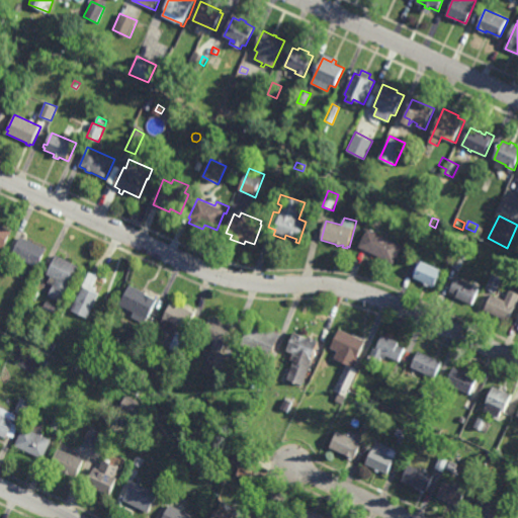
[(0,225),(12,231),(3,249),(0,247),(0,225)]
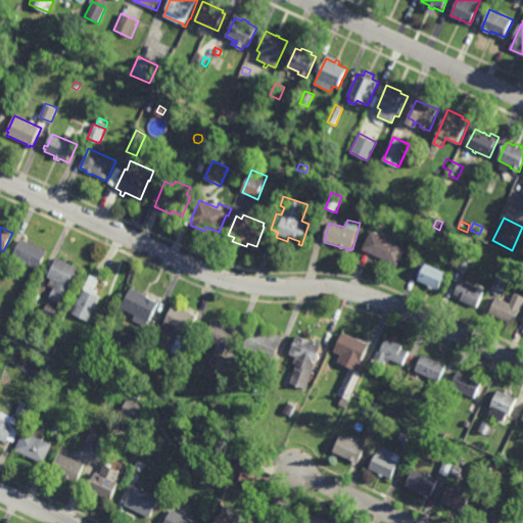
[(398,267),(363,250),(372,231),(408,248),(398,267)]
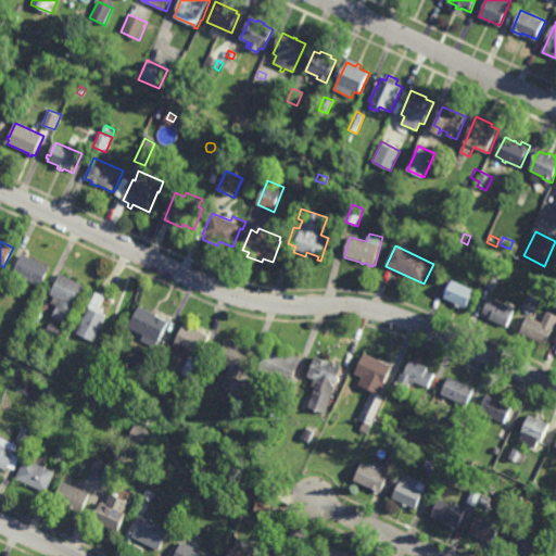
[(50,267),(40,287),(13,273),(23,253),(50,267)]
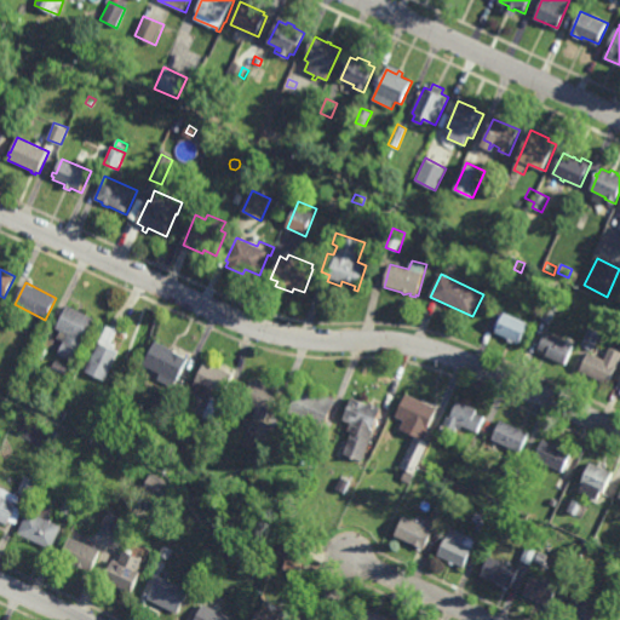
[(552,325),(541,320),(550,303),(560,306),(552,325)]
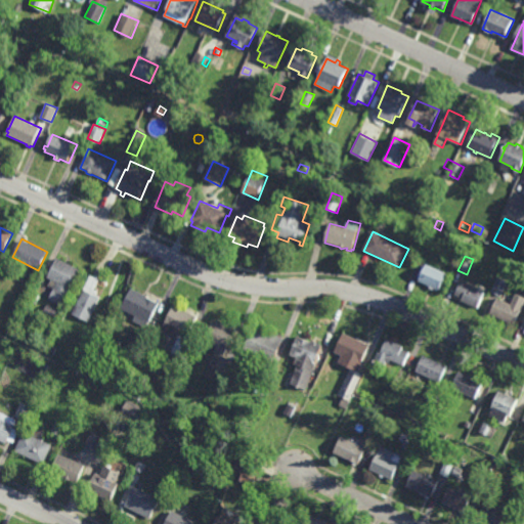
[(69,298),(67,297),(62,306),(48,299),(53,289),(48,286),(51,279),(48,277),(57,258),(82,270),(69,298)]
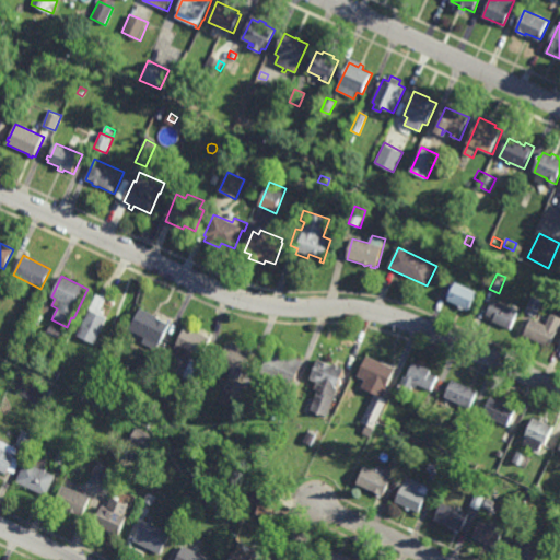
[(549,290),(541,287),(546,279),(553,282),(549,290)]
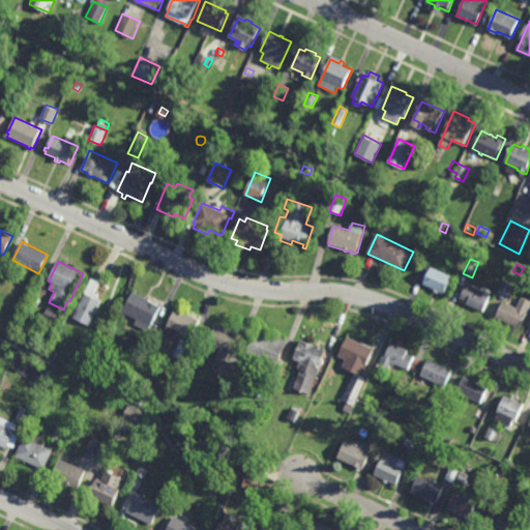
[(452,277),(445,294),(444,294),(444,295),(439,293),(439,294),(435,292),(436,290),(435,290),(435,291),(432,290),(433,289),(428,287),(427,287),(424,286),(425,286),(423,285),(425,282),(422,281),(429,268),(431,269),(432,268),(452,277)]
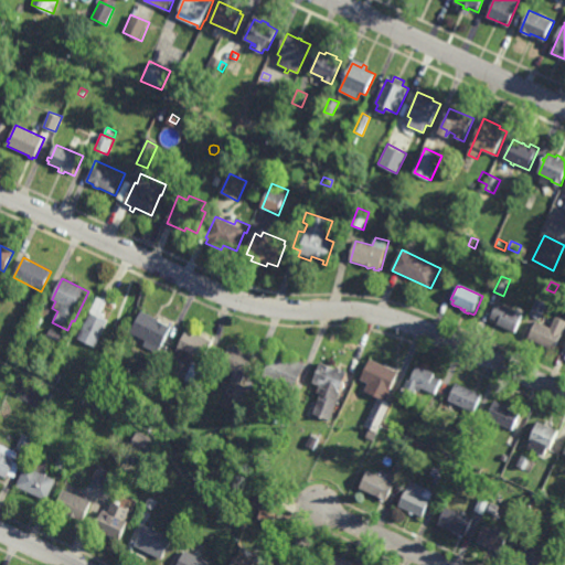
[(97,348),(78,339),(98,297),(108,301),(105,308),(107,309),(105,313),(107,315),(105,319),(109,321),(97,348)]
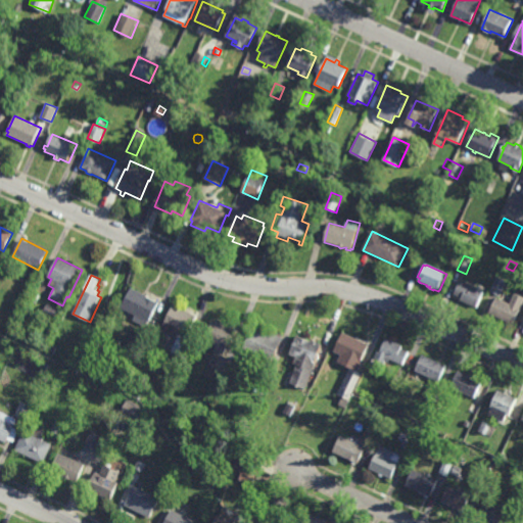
[(502,296),(491,292),(498,277),(509,281),(502,296)]
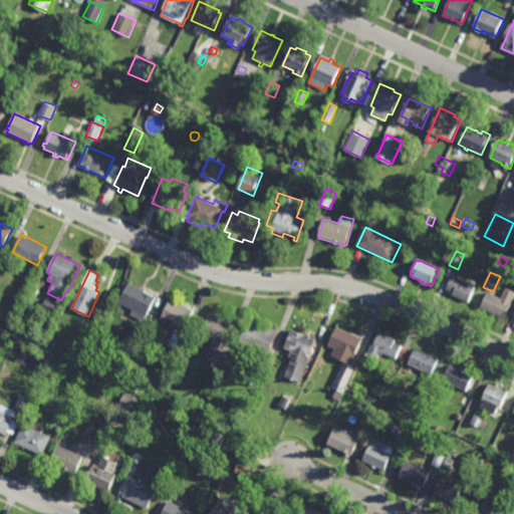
[(470,303),(453,295),(454,295),(446,291),(453,276),(477,287),(470,303)]
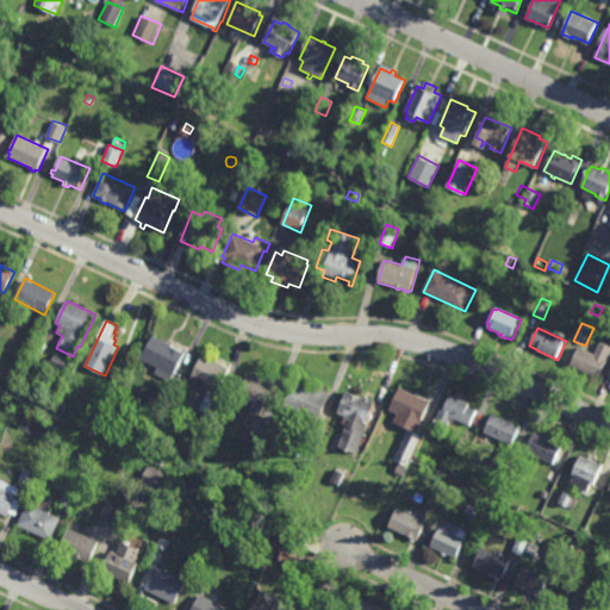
[(169,410),(153,402),(165,378),(155,373),(159,367),(143,359),(155,335),(173,344),(173,346),(187,353),(176,374),(184,378),(176,391),(179,392),(169,410)]
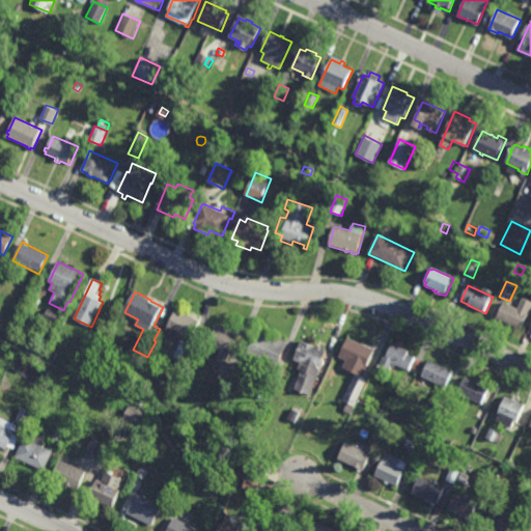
[(530,309),(529,314),(530,314),(523,331),(498,318),(506,303),(519,309),(524,298),(530,301),(530,309)]
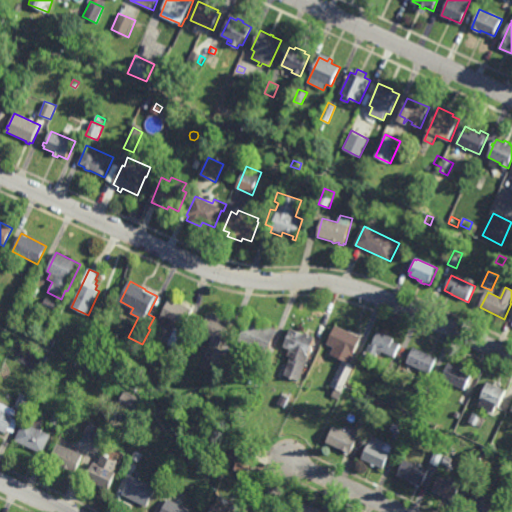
[(183,305),(184,303),(195,309),(185,328),(178,325),(176,328),(192,336),(184,352),(168,344),(174,331),(157,323),(169,298),(183,305)]
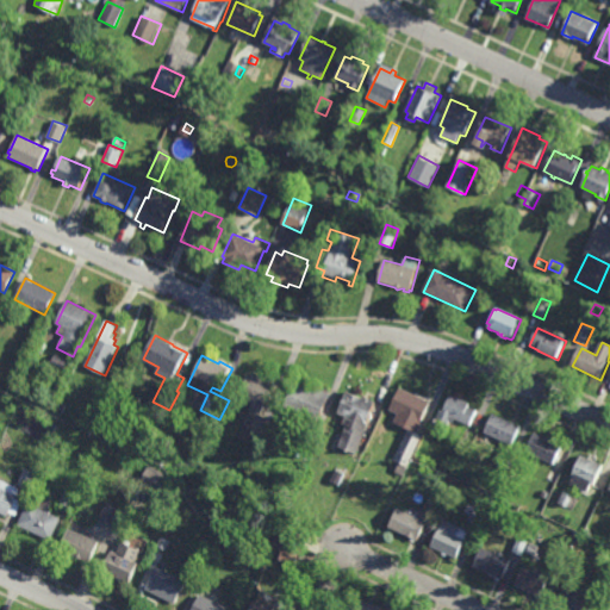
[(66,371),(51,363),(55,356),(69,363),(66,371)]
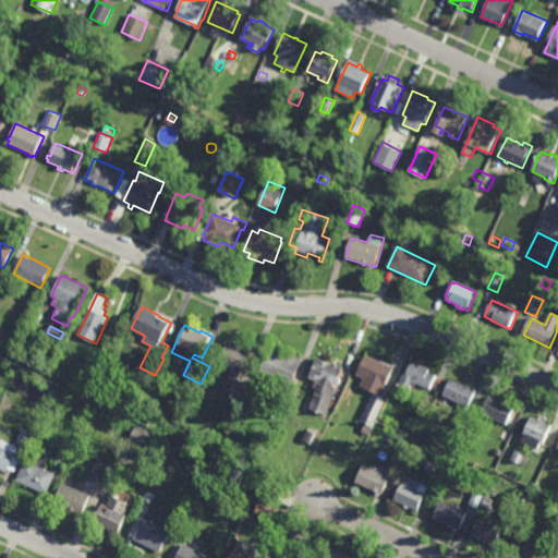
[(243,348),(243,347),(250,349),(249,350),(255,352),(246,374),(243,373),(241,380),(252,385),(245,401),(229,395),(235,377),(229,375),(231,367),(220,363),(229,341),(243,348)]
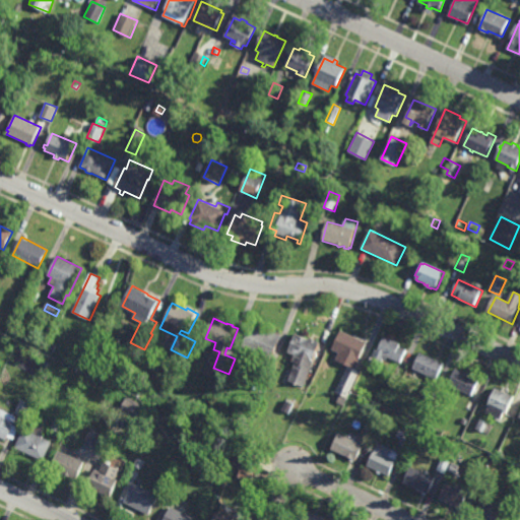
[(268,332),(269,330),(282,336),(277,349),(278,349),(273,361),(244,347),(254,325),(268,332)]
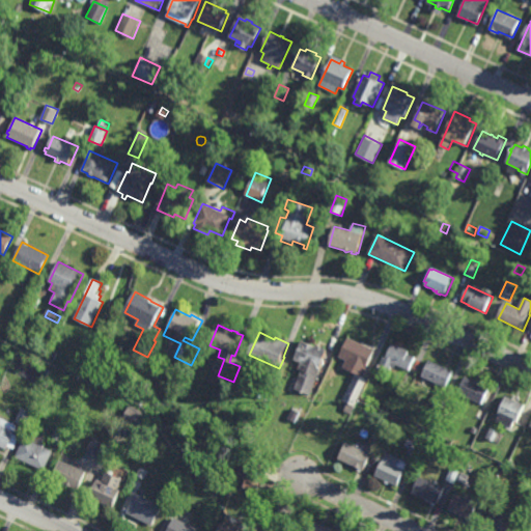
[(361,344),(362,341),(375,347),(374,351),(375,351),(366,369),(367,369),(363,379),(368,381),(352,416),(343,412),(347,403),(342,401),(356,375),(342,369),(346,361),(339,358),(348,338),(361,344)]
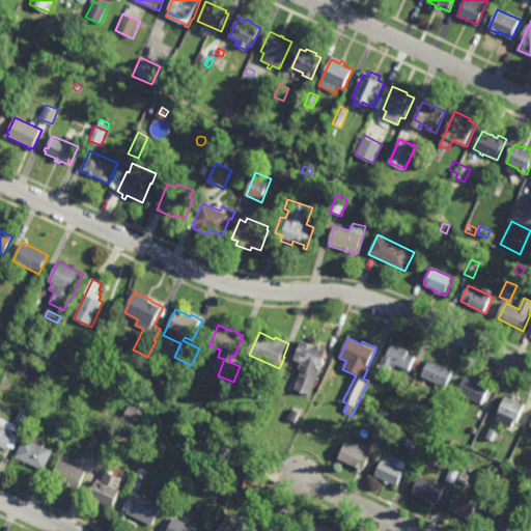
[(315,347),(315,345),(316,346),(318,340),(323,341),(320,347),(327,350),(311,396),(295,390),(301,371),(298,370),(301,363),(295,361),(302,340),(305,341),(304,343),(315,347)]
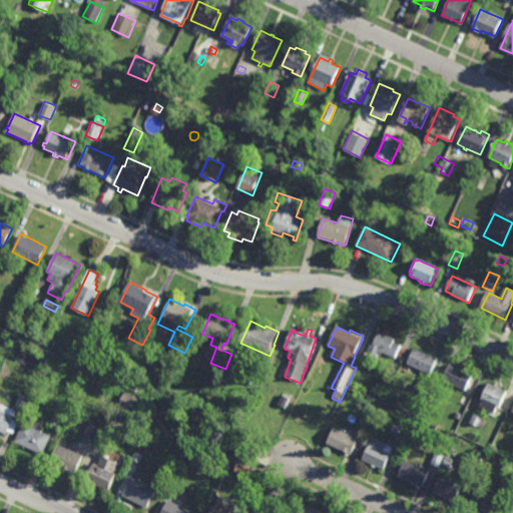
[(396,359),(403,361),(396,377),(386,373),(393,358),(383,354),(381,358),(379,357),(376,364),(365,360),(371,346),(373,347),(379,333),(396,340),(395,343),(402,346),(396,359)]
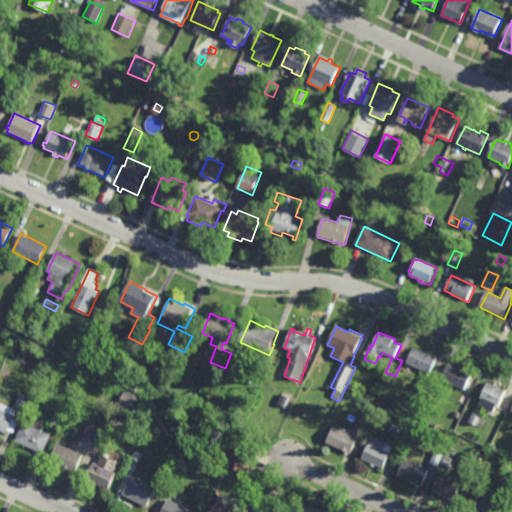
[(430,375),(406,364),(414,348),(438,359),(430,375)]
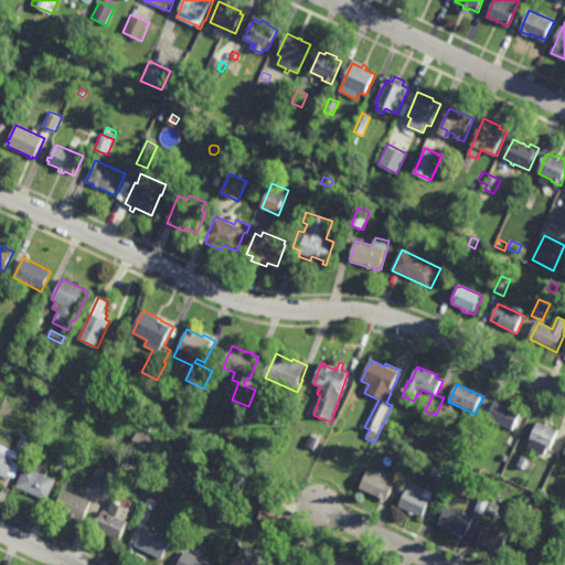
[(49,402),(43,400),(48,391),(53,393),(49,402)]
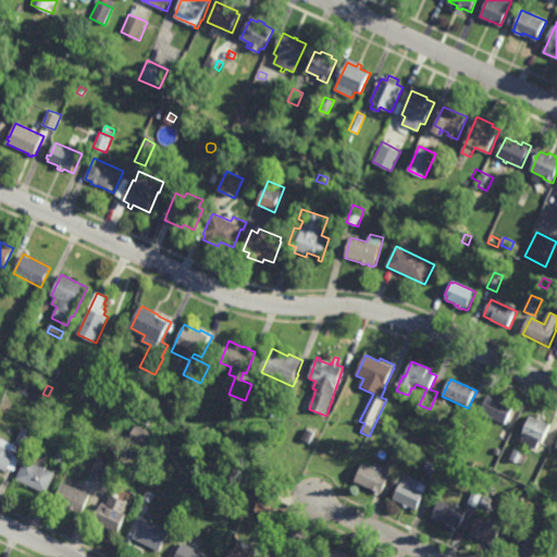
[(499,400),(499,399),(515,406),(510,417),(512,418),(510,420),(509,420),(507,425),(481,413),(489,396),(499,400)]
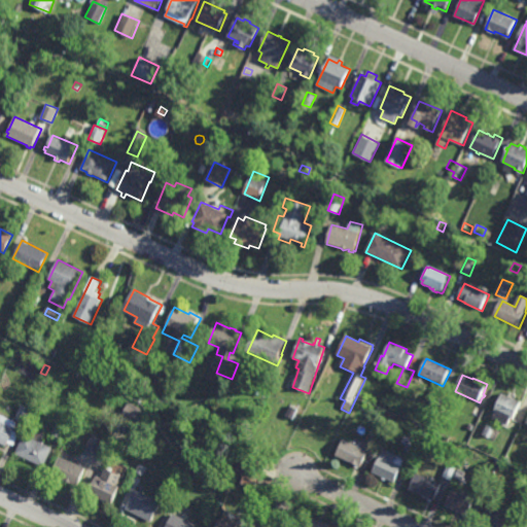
[(515,399),(523,402),(516,420),(521,422),(517,433),(510,431),(512,426),(510,425),(507,429),(502,427),(503,424),(493,420),(496,413),(495,412),(497,408),(496,407),(497,405),(498,405),(499,401),(498,401),(499,398),(500,399),(502,394),(508,396),(511,392),(517,395),(515,399)]
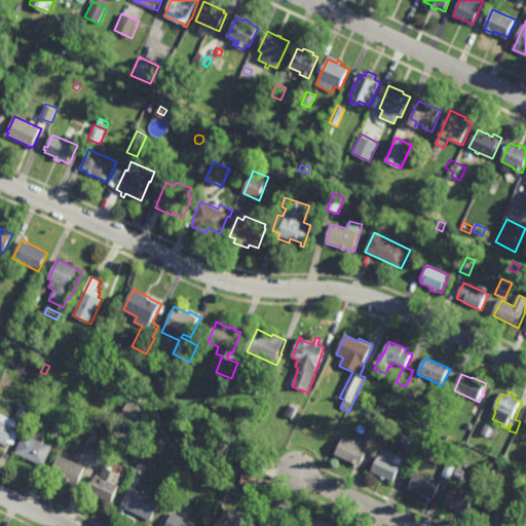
[(140,427),(121,417),(129,402),(148,412),(140,427)]
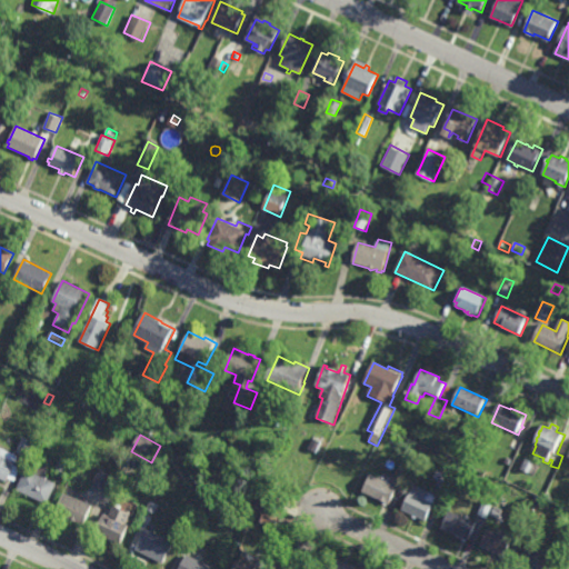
[(27,458),(17,452),(25,437),(35,442),(27,458)]
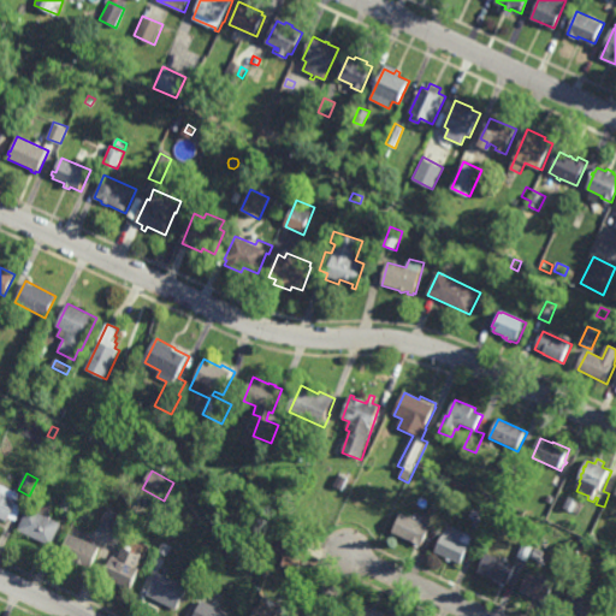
[(344,491),(335,486),(339,475),(350,480),(344,491)]
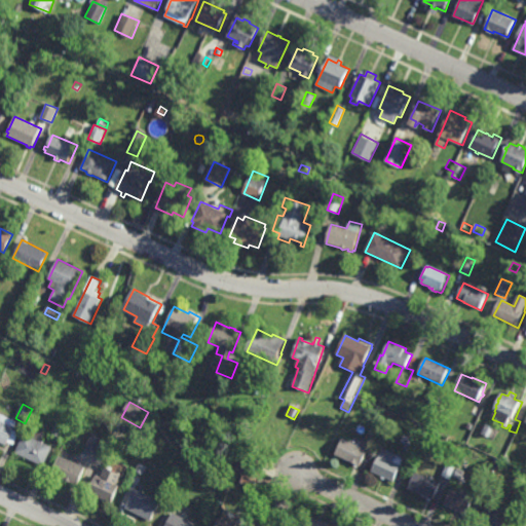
[(479,417),(472,414),(475,409),(481,412),(479,417)]
